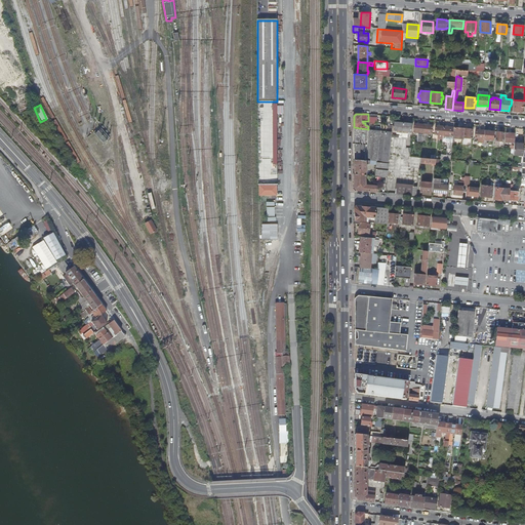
[(397,133),(403,133),(404,123),(396,122),(395,131),(398,131),(397,133)]
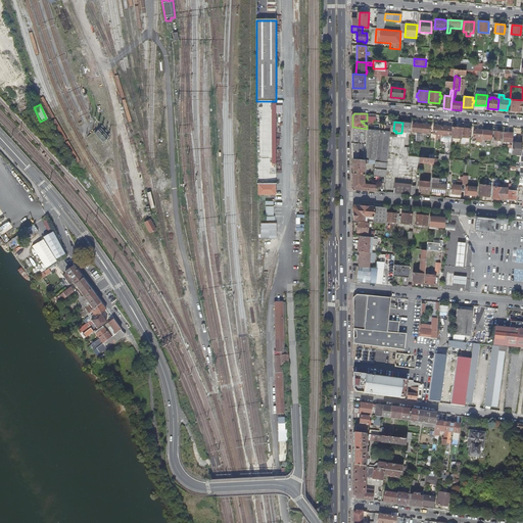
[(402,123),(401,133),(407,133),(407,132),(411,132),(412,123),(402,123)]
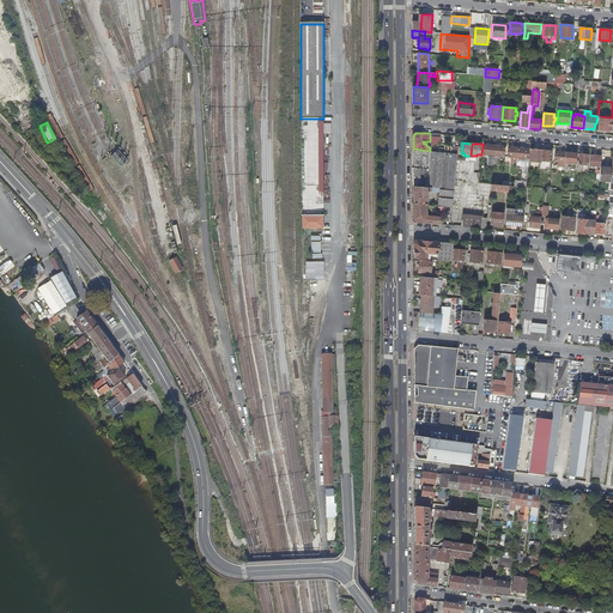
[(487,165),(493,167),(493,165),(496,146),(486,145),(485,156),(489,156),(487,165)]
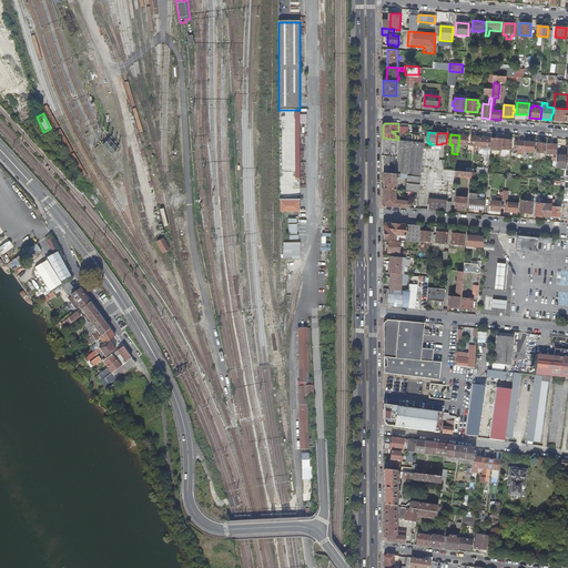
[(459,135),(457,153),(462,154),(463,146),(460,146),(460,145),(468,145),(469,137),(459,135)]
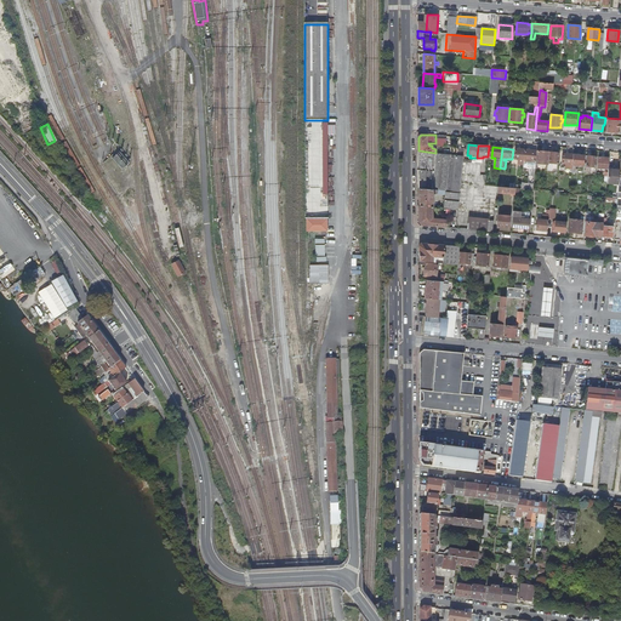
[(525,163),(527,151),(517,149),(516,159),(523,160),(523,161),(525,163)]
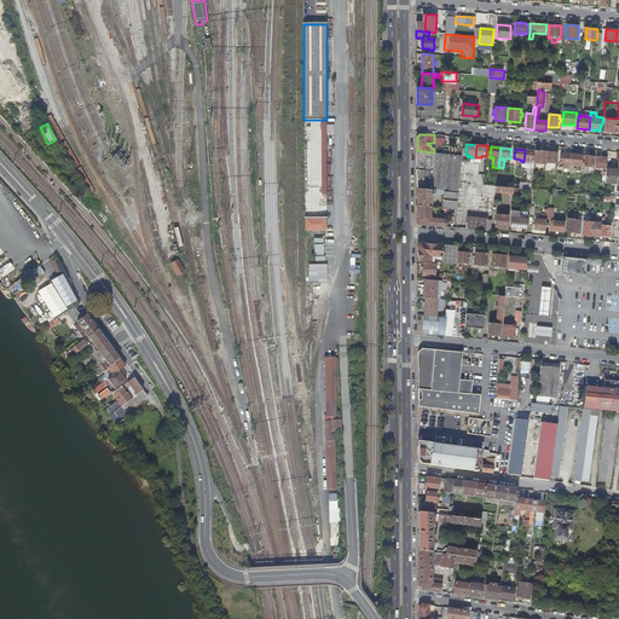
[(417,187),(438,190),(446,191),(458,192),(462,162),(463,156),(450,155),(441,154),(434,152),(417,150),(417,187)]
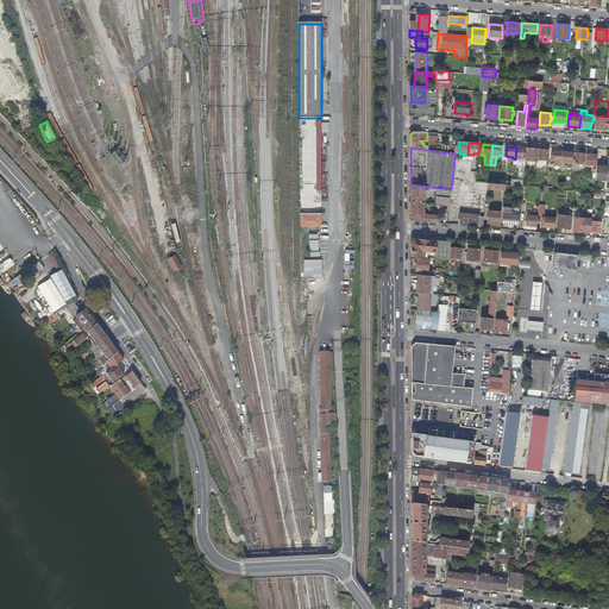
[(515,159),(518,159),(518,158),(526,158),(526,148),(516,148),(515,159)]
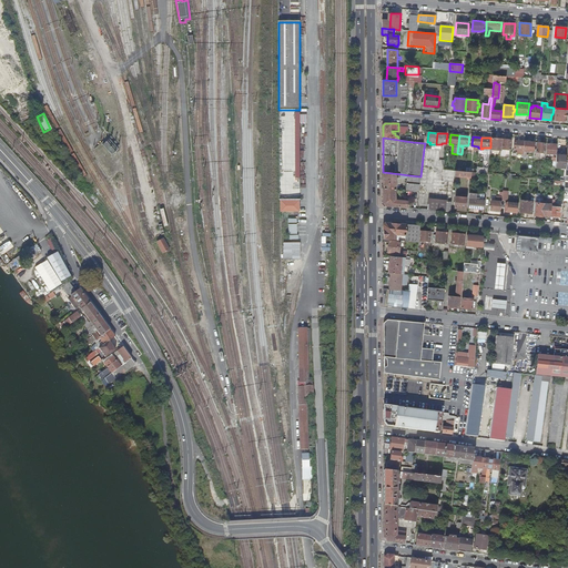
[(504,140),(493,139),(492,150),(494,150),(503,151),(503,150),(504,140)]
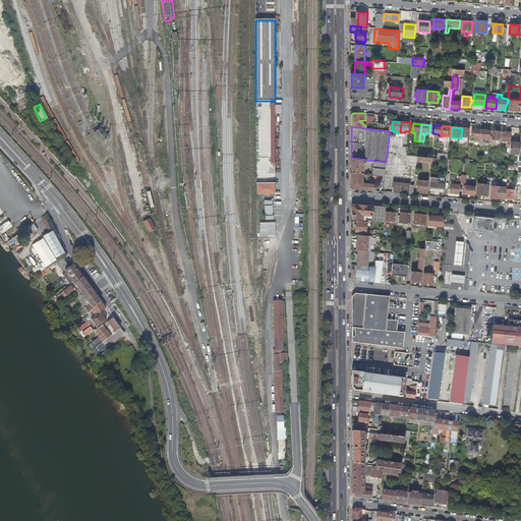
[(461,138),(460,143),(465,143),(465,142),(469,142),(469,138),(469,137),(470,128),(463,128),(462,137),(461,137),(461,138)]
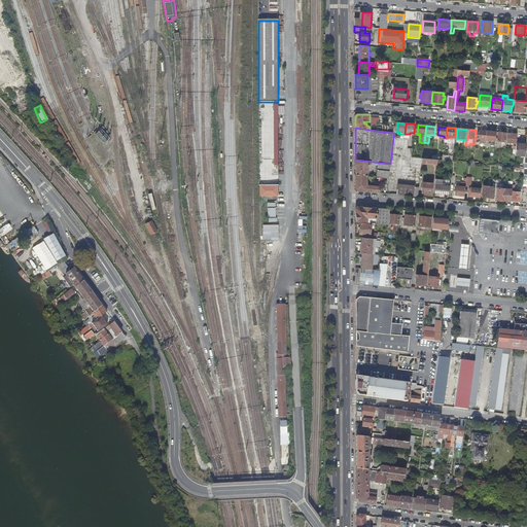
[(96,136),(102,142),(108,138),(102,131),(96,136)]
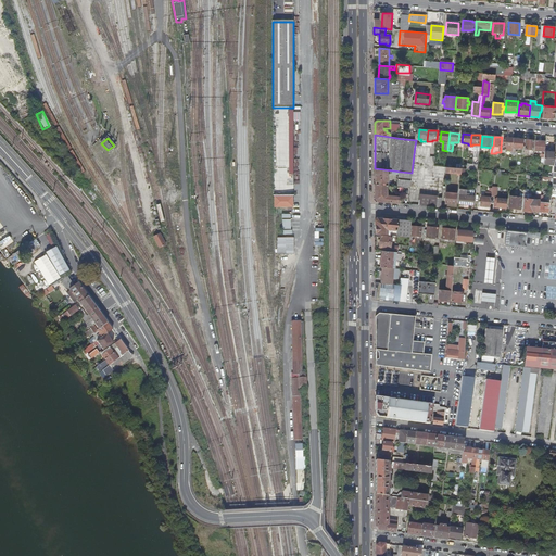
[(514,149),(515,139),(505,138),(504,147),(512,148),(512,149),(514,149)]
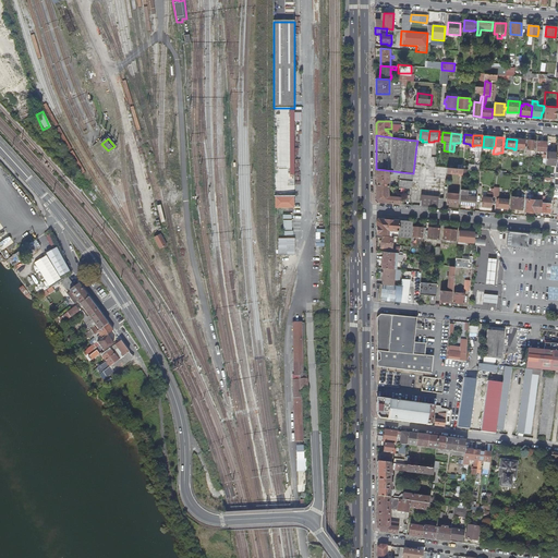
[(516,149),(514,155),(520,156),(520,153),(519,152),(519,150),(517,149),(518,148),(524,149),(525,140),(517,140),(516,149)]
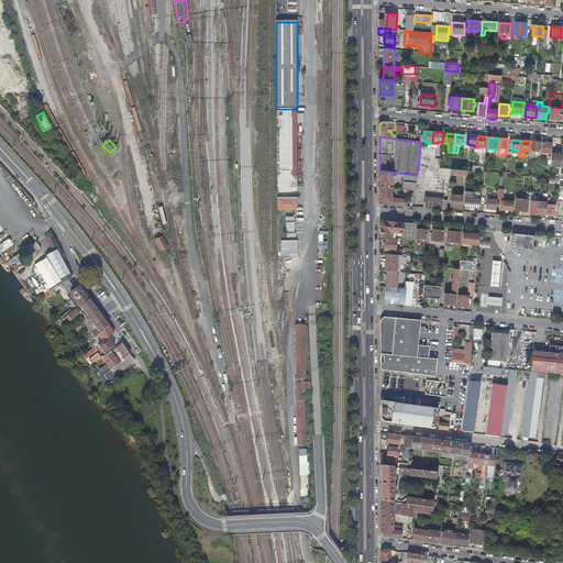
[(542,142),(533,142),(532,153),(534,153),(534,152),(541,152),(542,142)]
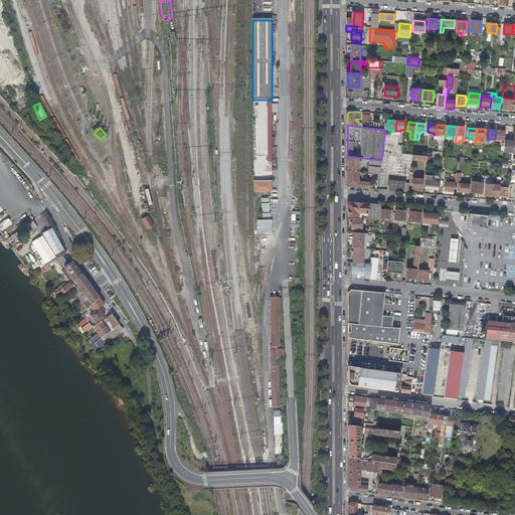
[(497,140),(506,141),(507,132),(498,131),(497,140)]
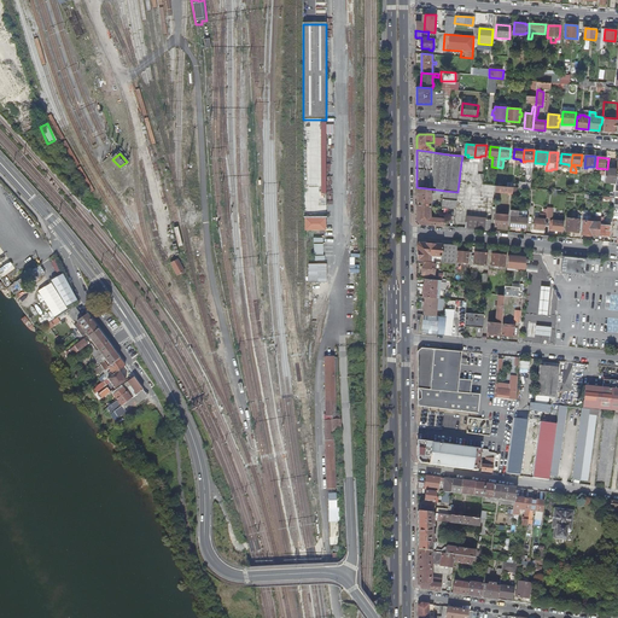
[(476,219),(474,228),(491,231),(495,192),(496,186),(484,185),(485,175),(479,174),(481,163),(474,163),(461,162),(458,192),(456,205),(477,208),(476,219)]
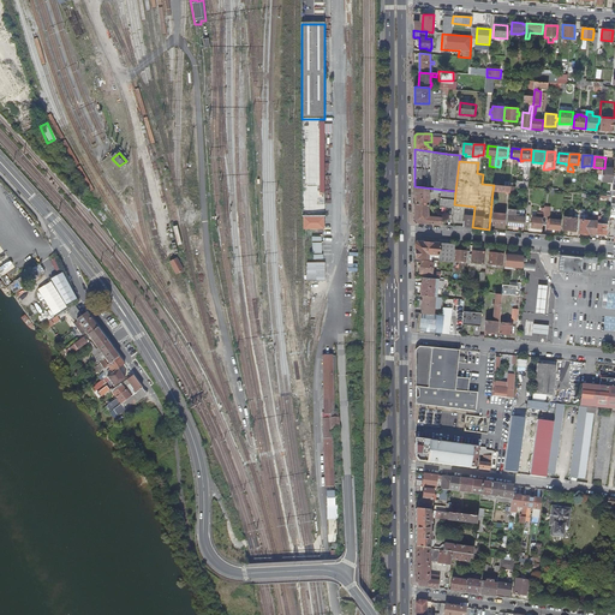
[(604,168),(602,181),(614,183),(614,178),(614,174),(614,168),(604,168)]
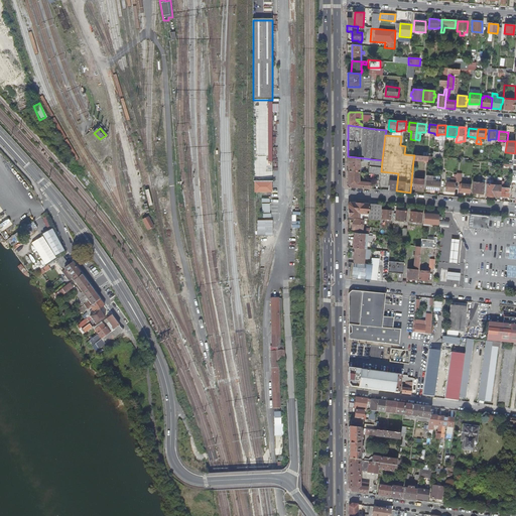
[(349,171),(359,172),(360,161),(365,161),(365,158),(348,156),(349,171)]
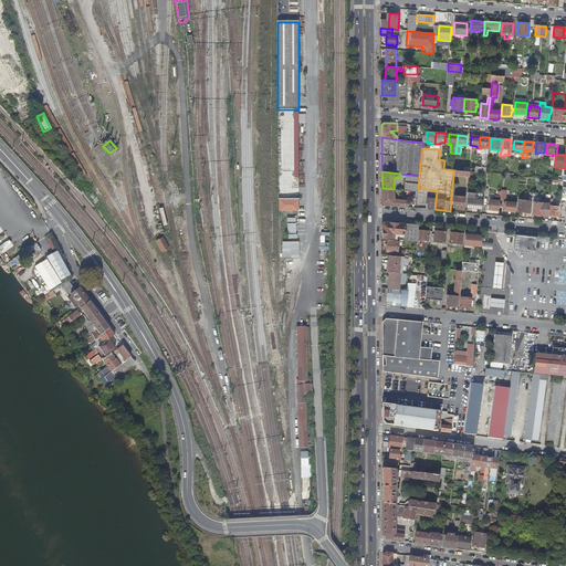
[(407,190),(411,191),(418,191),(418,188),(419,176),(408,175),(407,190)]
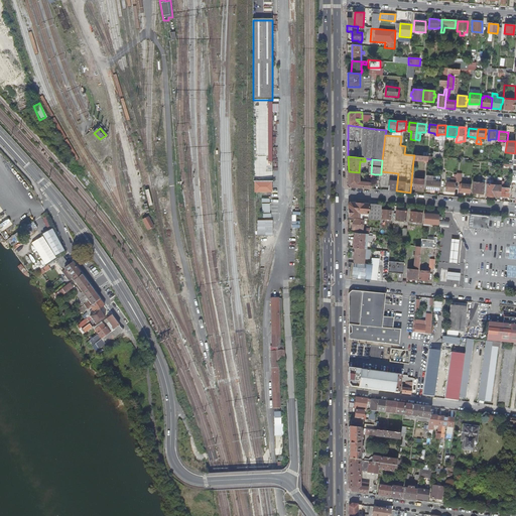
[(352,186),(369,188),(370,182),(359,182),(359,172),(349,171),(349,183),(352,186)]
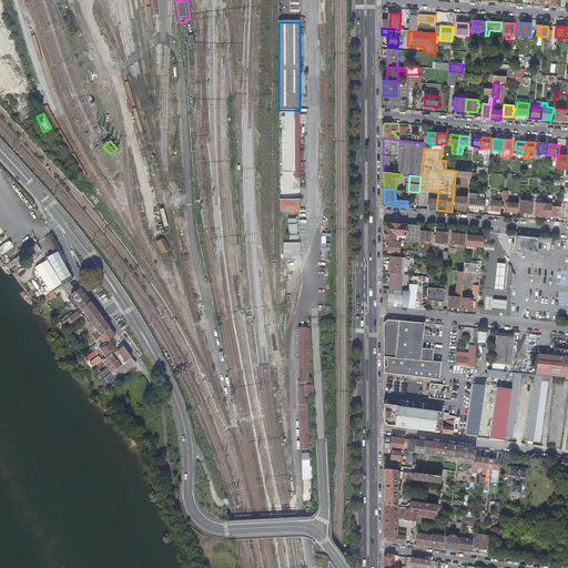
[(469,195),(468,208),(485,210),(486,200),(476,199),(477,196),(469,195)]
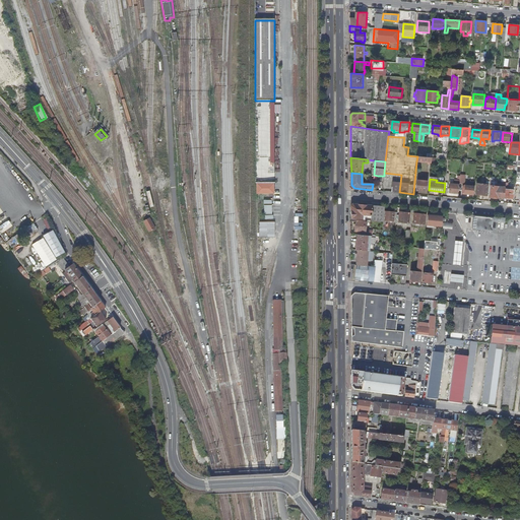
[(450,192),(459,193),(460,185),(461,180),(455,179),(451,179),(450,192)]
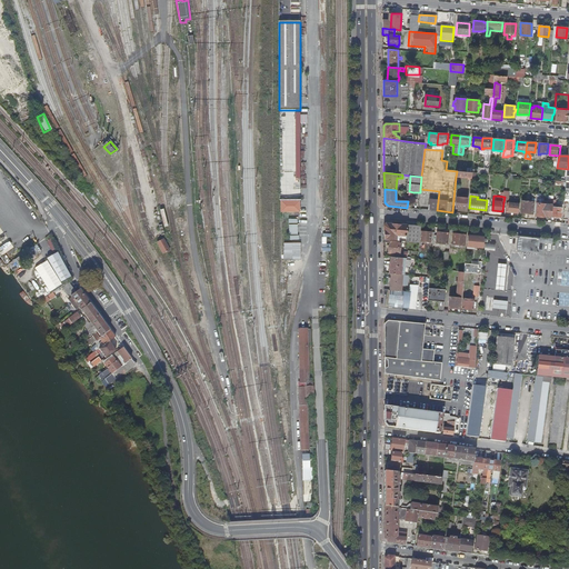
[(468,198),(458,197),(456,209),(467,209),(468,198)]
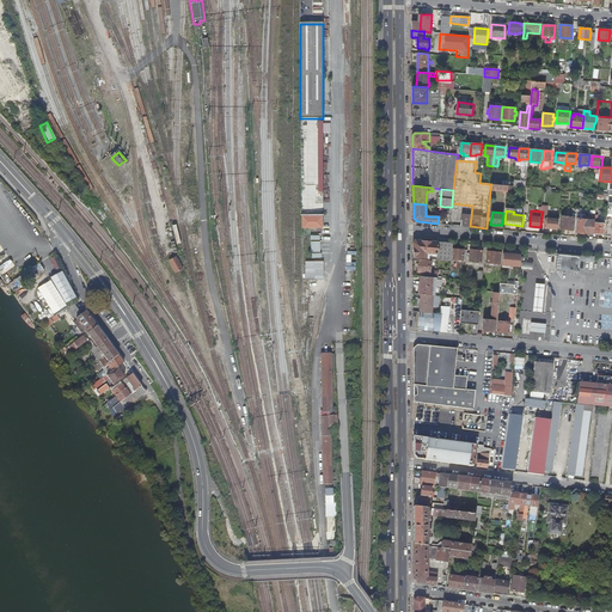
[(577,213),(577,218),(576,232),(594,233),(595,216),(592,216),(592,220),(582,219),(583,213),(577,213)]
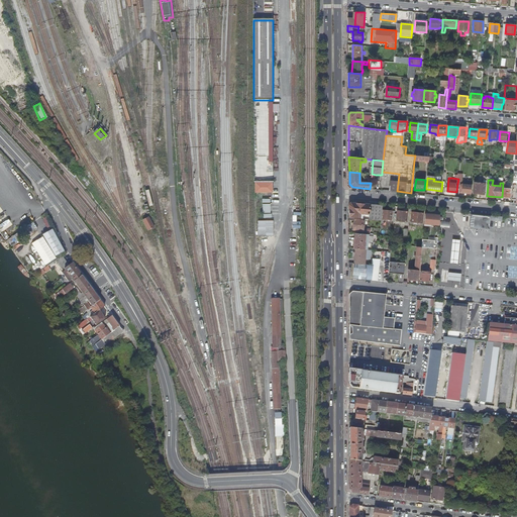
[(273,182),(255,182),(255,191),(272,192),(273,182)]
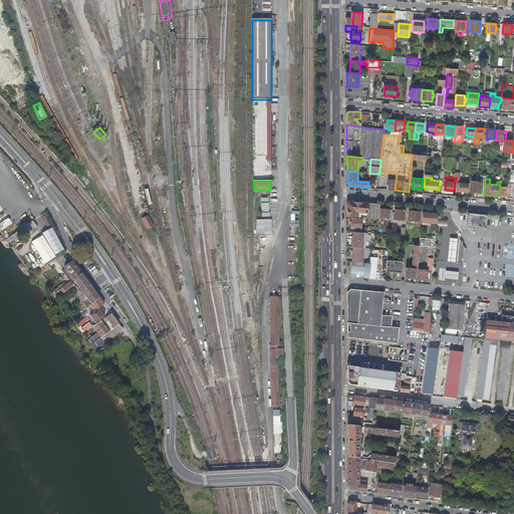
[(483,183),(472,181),(471,192),(481,194),(482,184),(483,184),(483,183)]
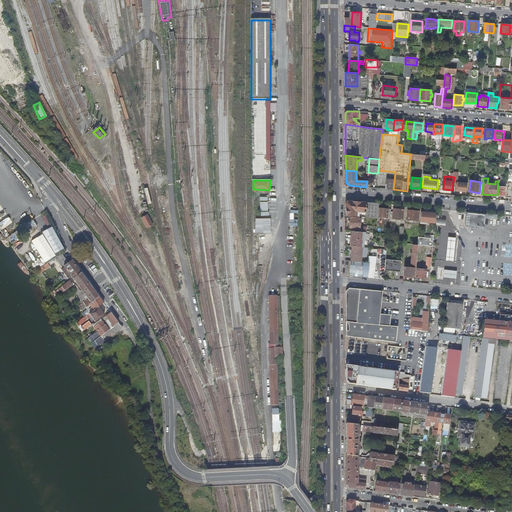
[(498,181),(497,195),(505,196),(506,191),(503,190),(503,187),(500,186),(500,181),(498,181)]
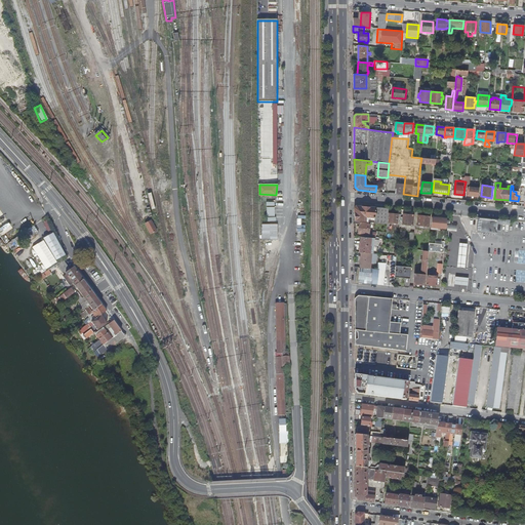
[(468,195),(479,197),(480,188),(475,188),(471,187),(468,189),(468,195)]
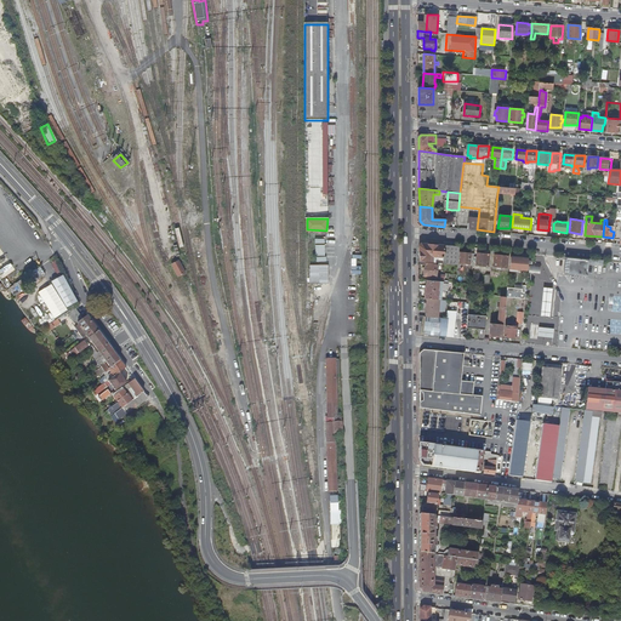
[(313,239),(314,256),(324,256),(324,239),(313,239)]
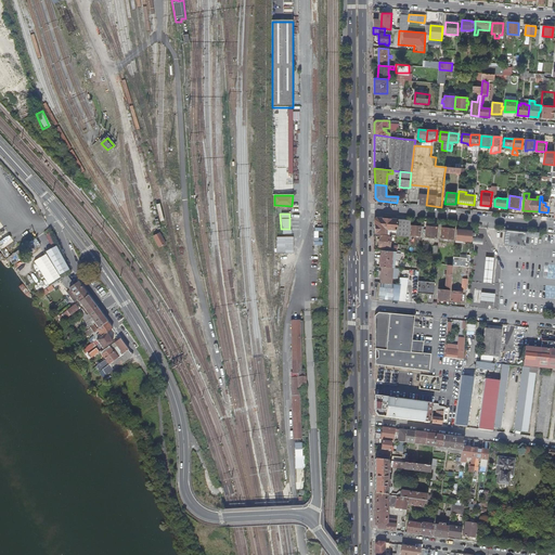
[(376,234),(381,234),(410,237),(410,235),(411,226),(411,224),(398,223),(398,219),(378,217),(375,220),(375,233),(376,234)]
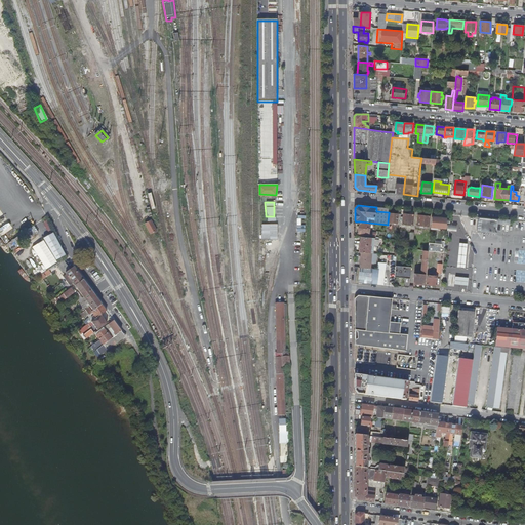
[(0,235),(1,236),(12,229),(0,209),(0,235)]
